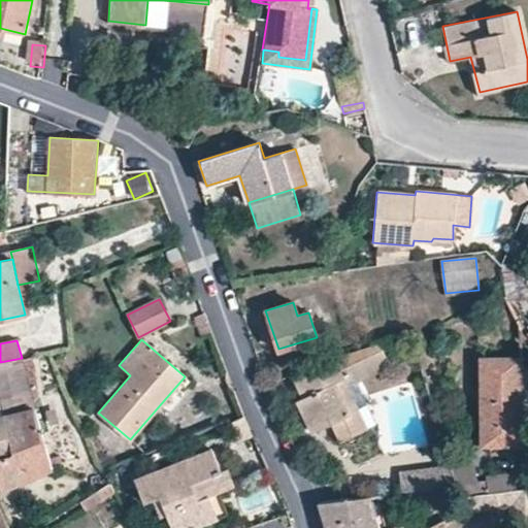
[(340,442),(368,428),(358,409),(349,414),(334,384),(385,358),(377,343),(333,358),(335,360),(294,381),(303,397),(295,401),(311,432),(330,423),(340,442)]
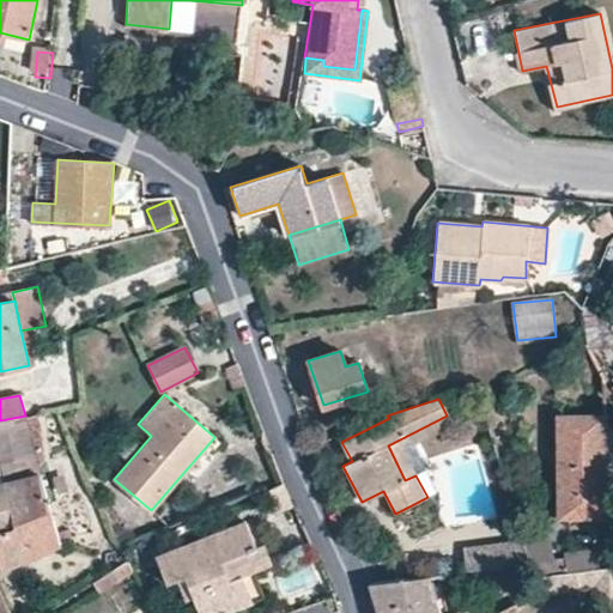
[(41,477),(25,416),(0,420),(0,456),(7,483),(41,477)]
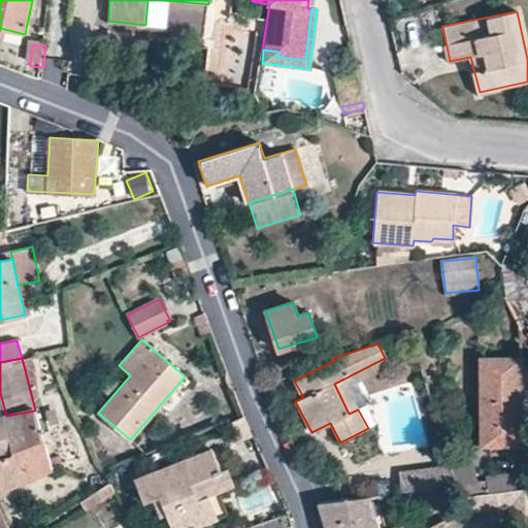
[(368,428),(378,423),(358,383),(390,367),(385,358),(334,384),(349,414),(358,409),(368,428)]
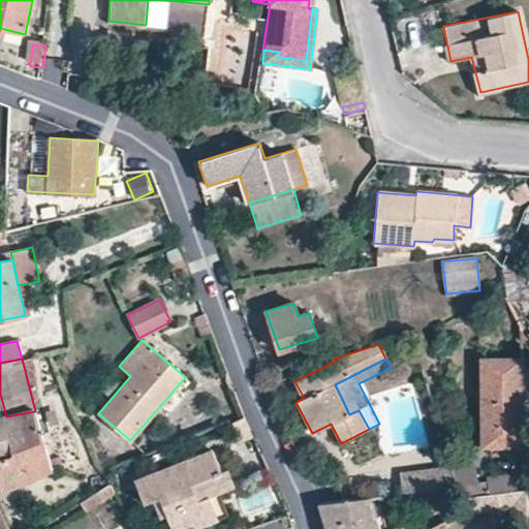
[(528,421),(524,421),(523,360),(480,360),(480,446),(528,446),(528,421)]
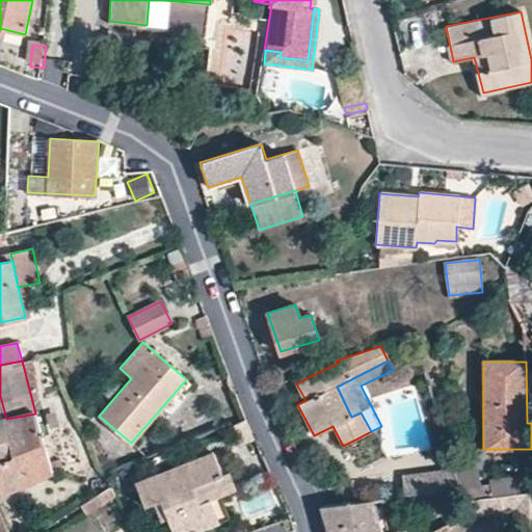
[(195,388),(186,379),(158,411),(168,419),(195,388)]
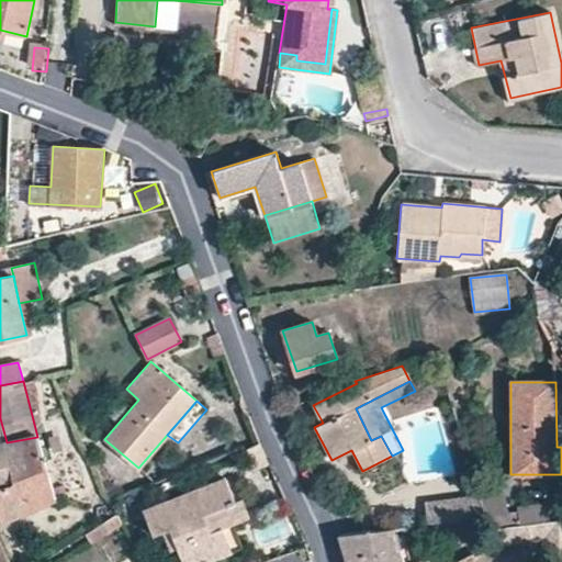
[(37,437),(7,442),(10,463),(11,473),(12,482),(0,485),(0,517),(1,521),(56,498),(37,437)]
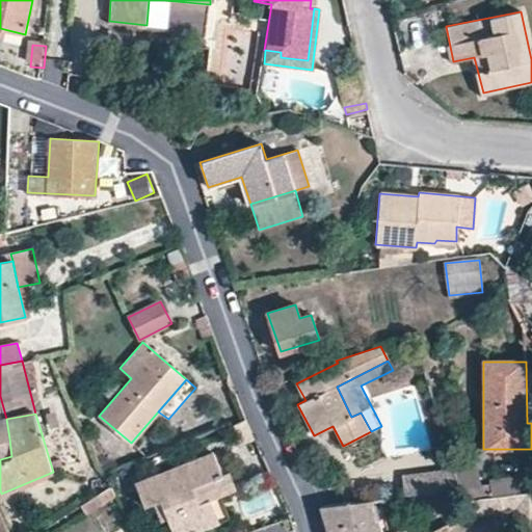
[(0,459),(11,456),(10,448),(9,439),(6,419),(0,420),(0,459)]
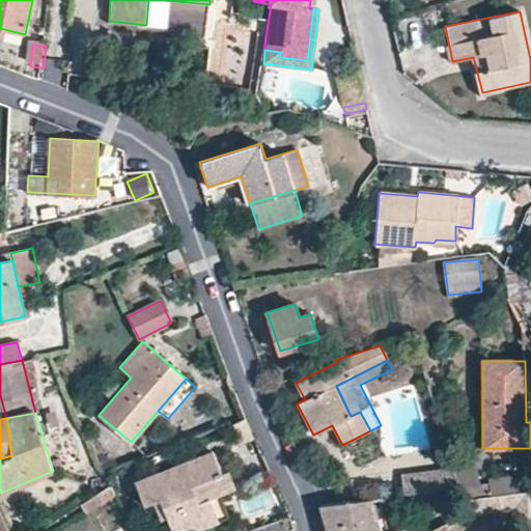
[(444,469),(454,467),(453,463),(449,449),(442,451),(444,469)]
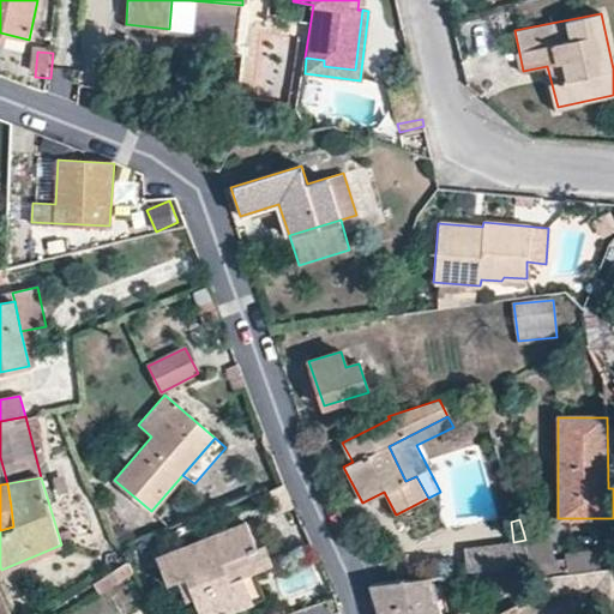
[(264,567),(246,523),(156,557),(166,584),(185,576),(199,613),(200,613),(223,606),(227,613),(252,602),(242,576),(264,567)]
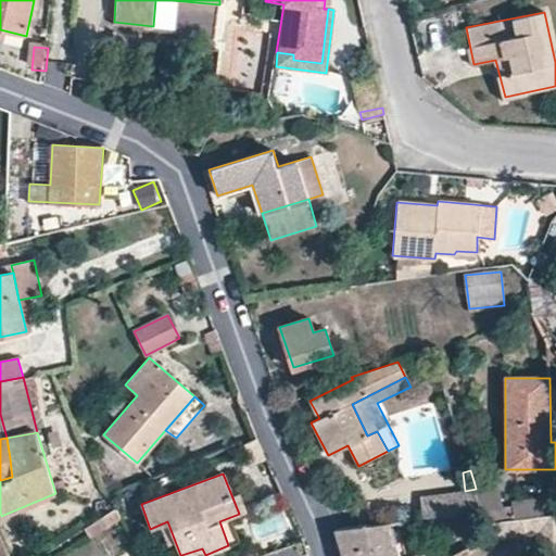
[(536,516),(543,516),(540,497),(510,501),(510,505),(501,506),(497,483),(475,484),(476,489),(479,512),(482,523),(536,516)]
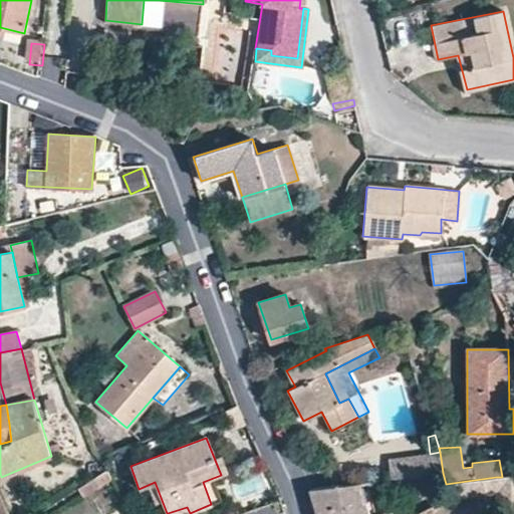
[(414,457),(417,476),(443,473),(440,455),(414,457)]
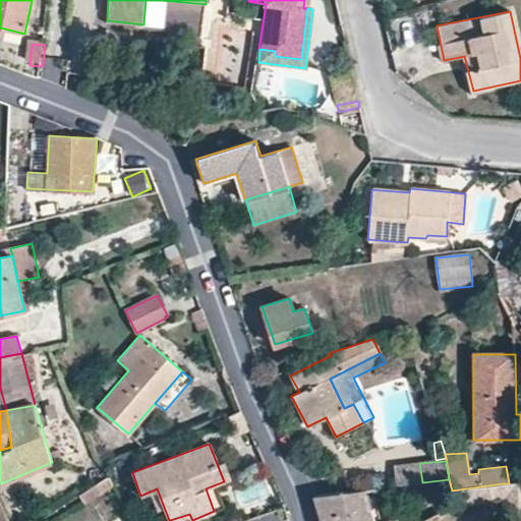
[(394,467),(397,485),(422,482),(419,463),(394,467)]
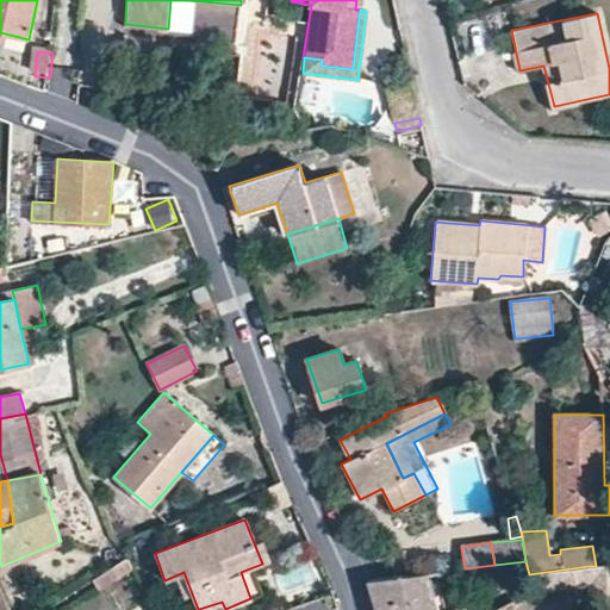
[(117,578),(134,570),(128,556),(111,567),(117,578)]
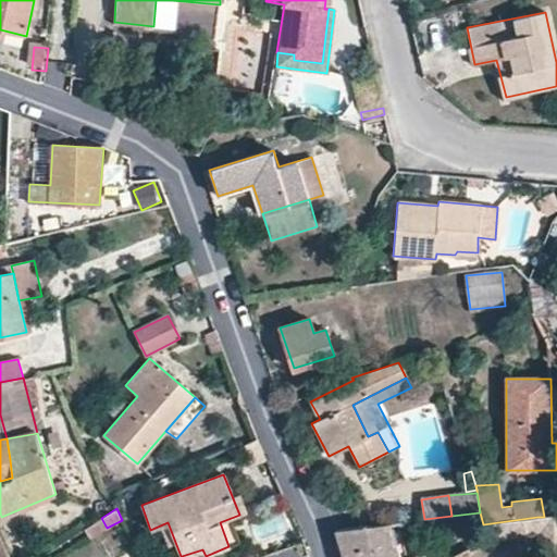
[(483,524),(480,512),(452,516),(424,519),(417,520),(420,531),(483,524)]
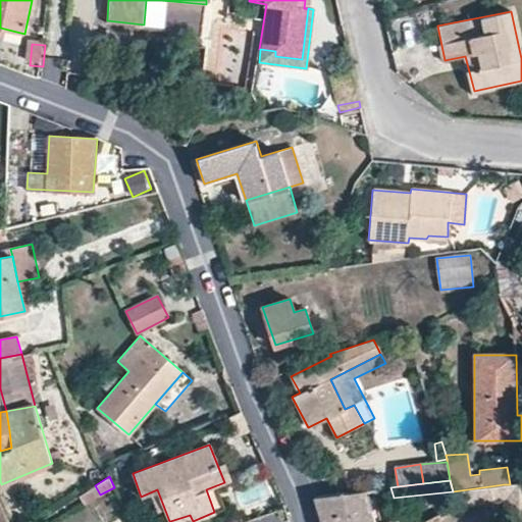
[(519,521),(519,482),(510,484),(504,484),(453,491),(454,508),(502,503),(502,521),(519,521)]
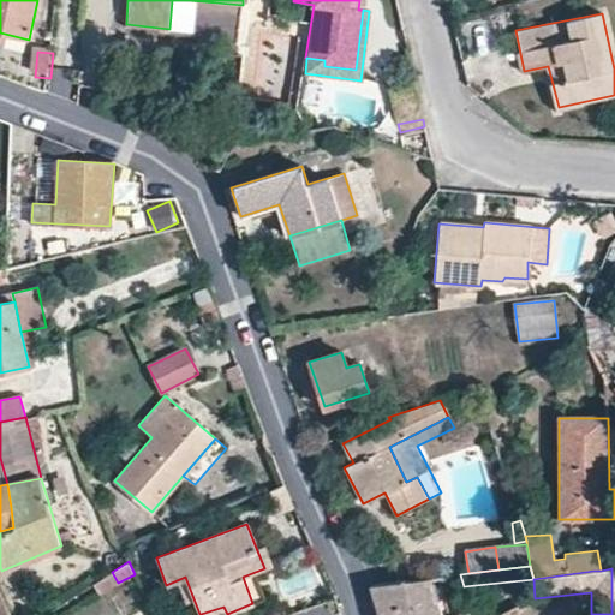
[(441,614),(439,614),(429,577),(369,585),(377,614),(471,614),(470,609),(452,613),(441,614)]
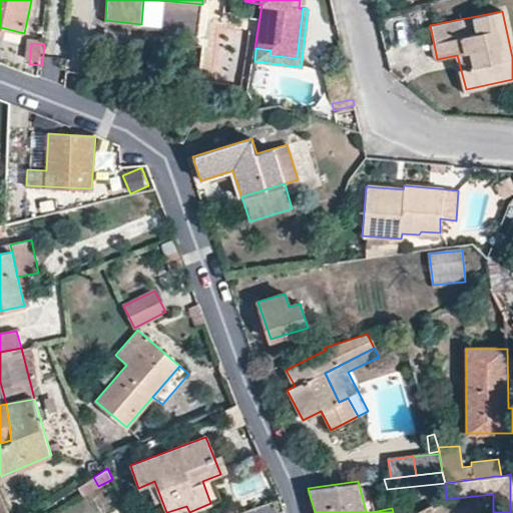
[(368,481),(358,481),(366,512),(368,512),(377,511),(368,481)]
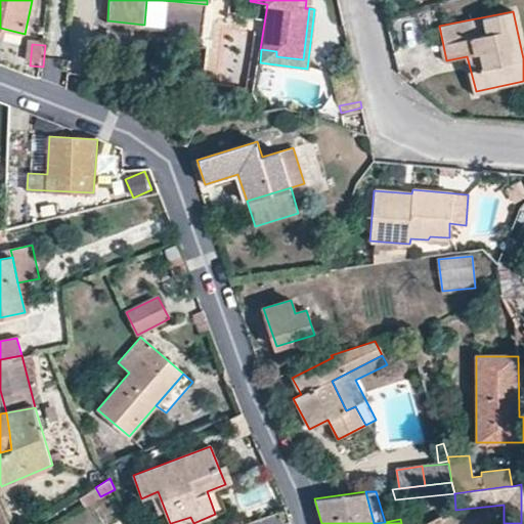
[(8,523),(1,507),(0,508),(0,523),(8,523)]
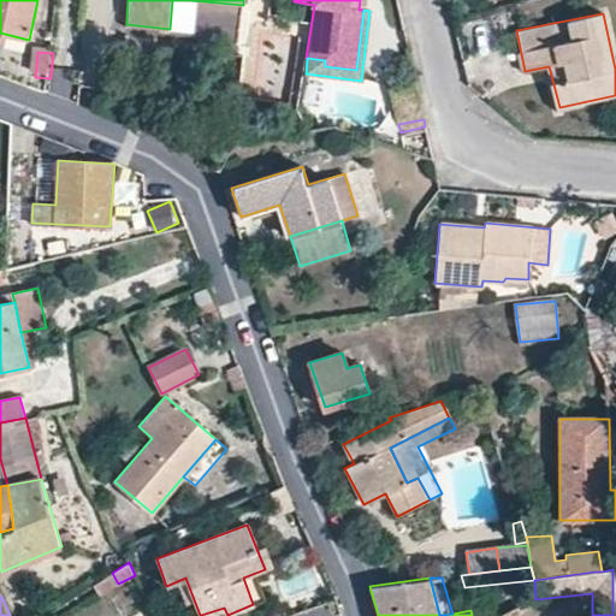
[(335,615),(330,605),(304,615),(335,615)]
